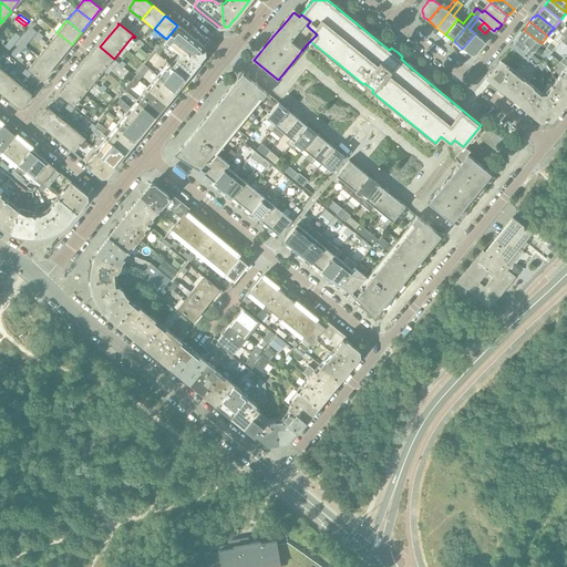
[(204,47),(183,29),(178,24),(177,26),(166,39),(165,40),(182,53),(204,50),(204,47)]
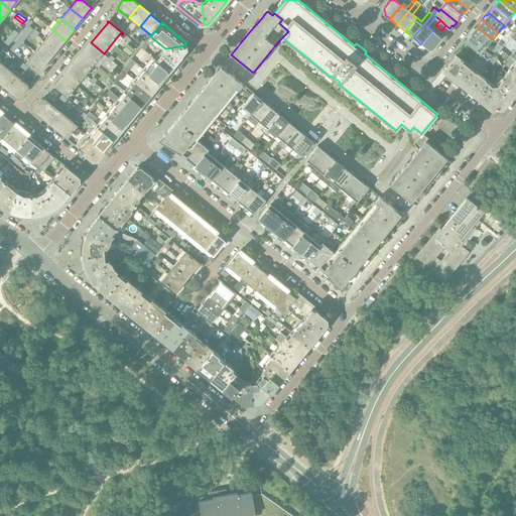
[(493,39),(477,27),(475,29),(474,29),(471,33),(487,46),(493,39)]
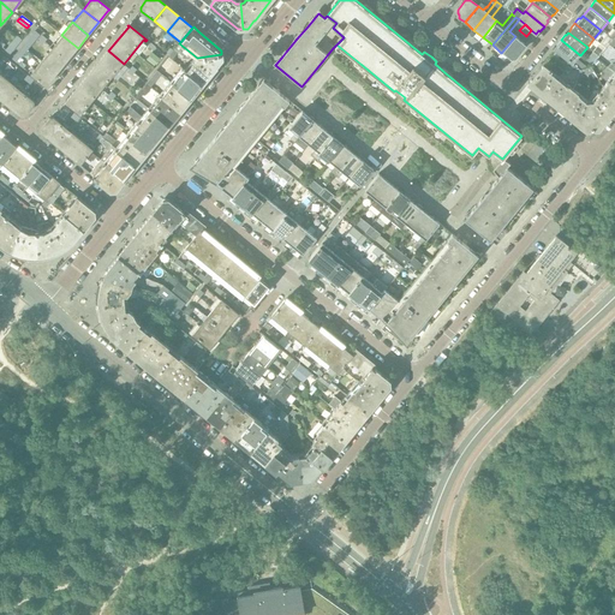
[(67,61),(78,48),(61,35),(51,48),(67,61)]
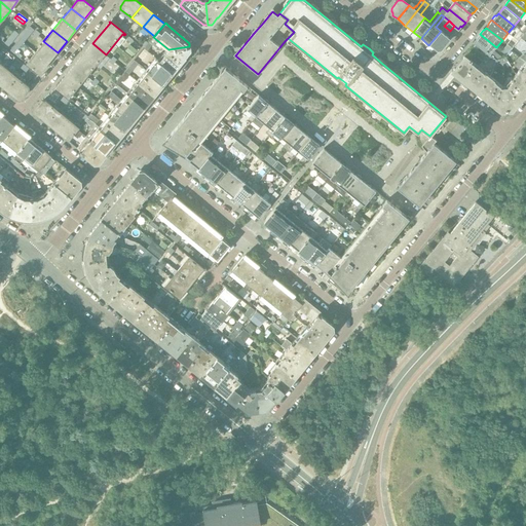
[(518,41),(523,35),(524,34),(519,30),(513,37),(518,41)]
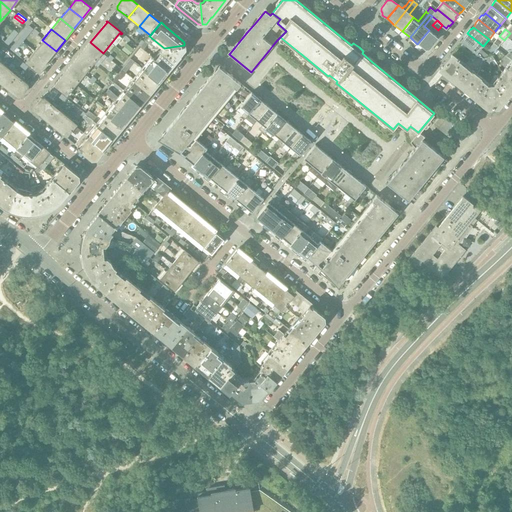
[(429,47),(437,37),(429,30),(417,44),(422,47),(424,47),(425,47),(426,48),(429,47)]
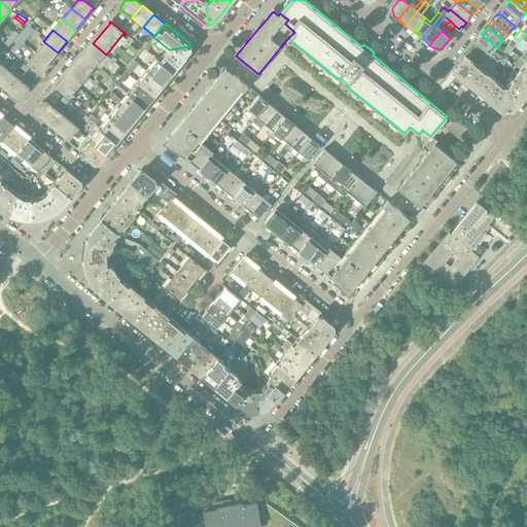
[(497,47),(481,34),(477,38),(478,39),(476,42),(477,43),(485,49),(491,55),(497,47)]
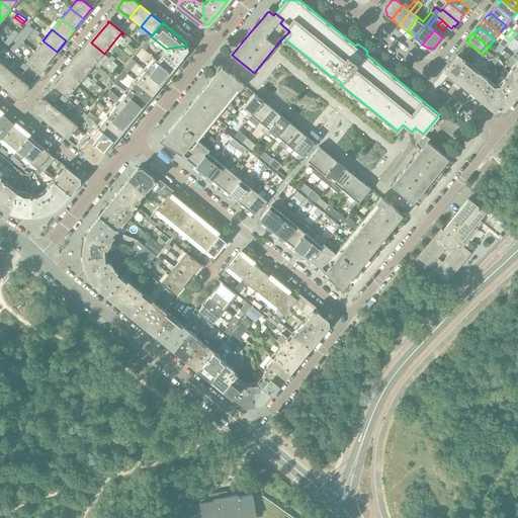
[(57,52),(42,40),(34,51),(48,62),(57,52)]
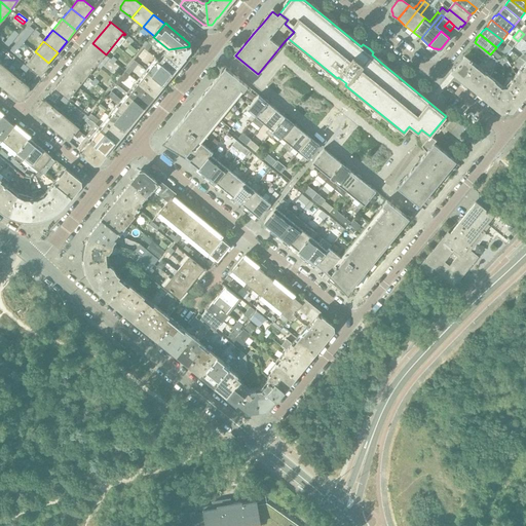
[(145,47),(144,48),(144,49),(147,51),(152,45),(151,44),(149,42),(148,43),(145,47)]
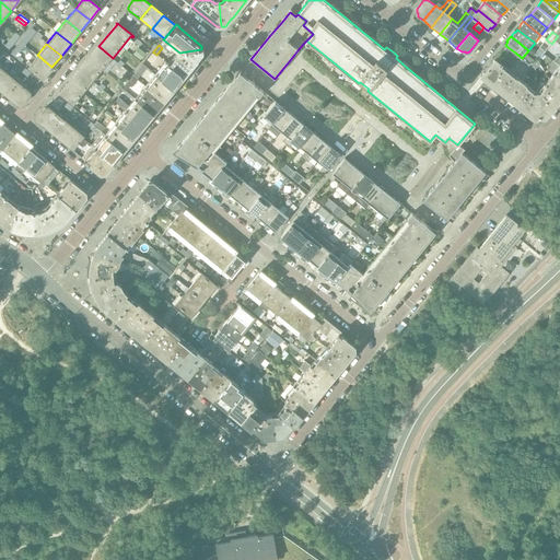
[(93,82),(113,58),(98,46),(79,70),(93,82)]
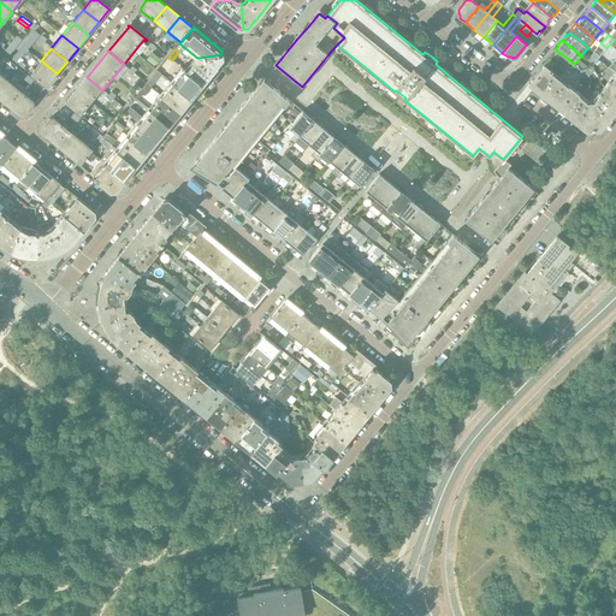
[(563,63),(567,58),(557,51),(555,54),(558,58),(558,59),(563,63)]
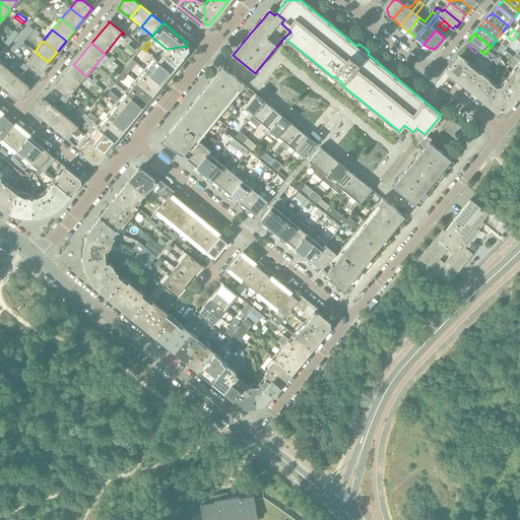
[(500,55),(506,48),(502,44),(496,51),(500,55)]
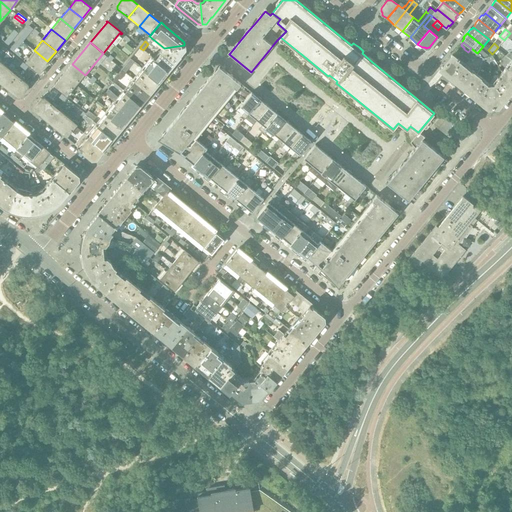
[(128,55),(133,49),(127,44),(122,49),(128,55)]
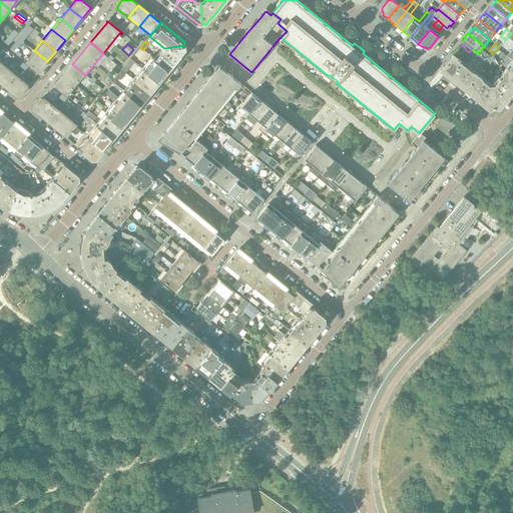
[(159,82),(180,56),(179,56),(185,49),(184,45),(164,48),(154,60),(151,57),(142,68),(159,82)]
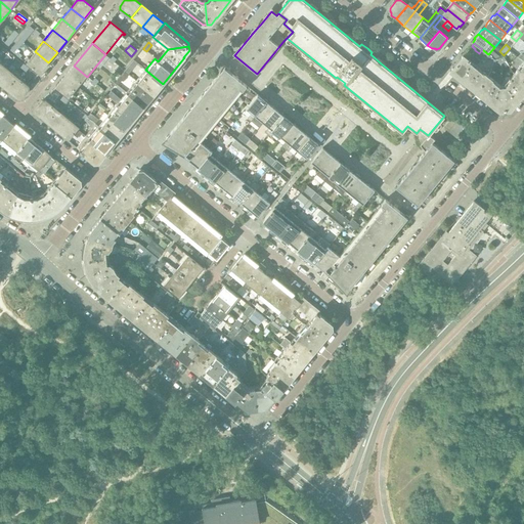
[(48,62),(35,51),(27,60),(26,59),(24,61),(39,74),(40,74),(48,62)]
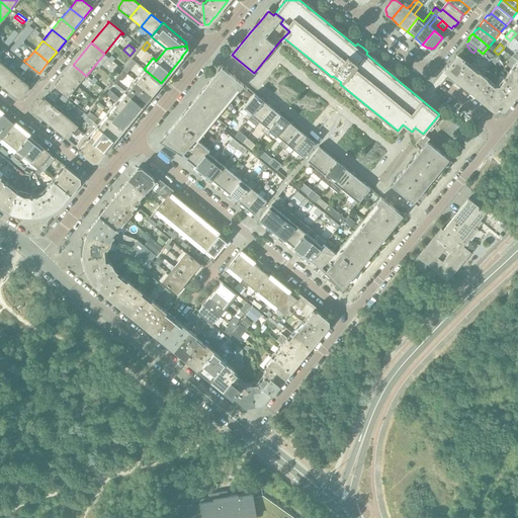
[(483,75),(470,65),(475,61),(465,53),(462,58),(458,55),(445,71),(453,78),(454,77),(462,84),(461,84),(469,91),(483,75)]
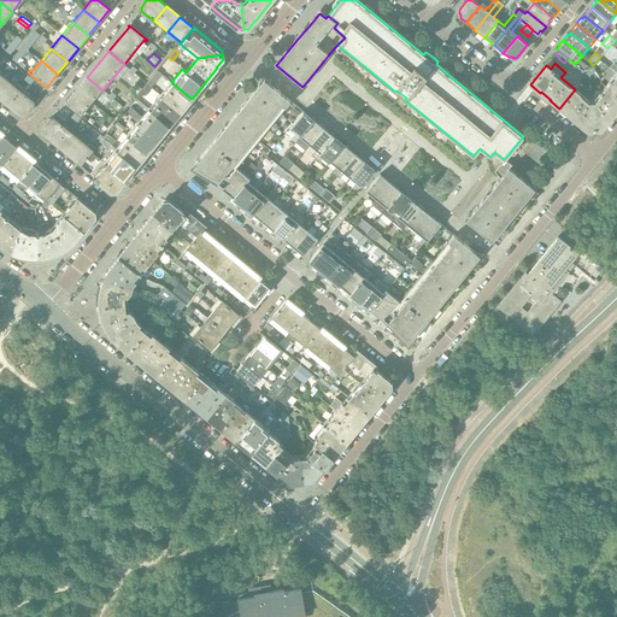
[(151,88),(162,75),(158,71),(147,84),(151,88)]
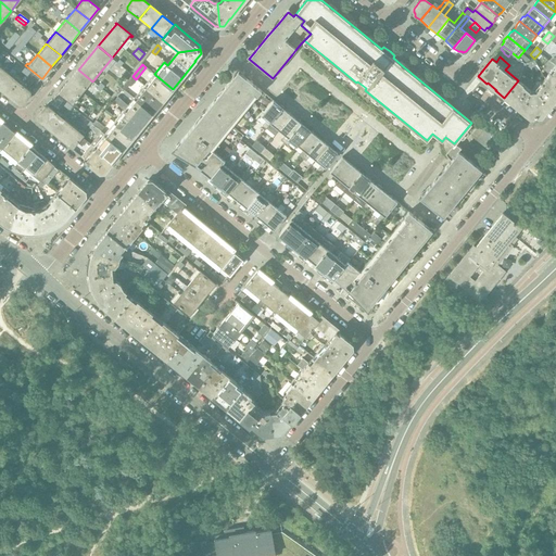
[(555,64),(545,78),(555,87),(555,64)]
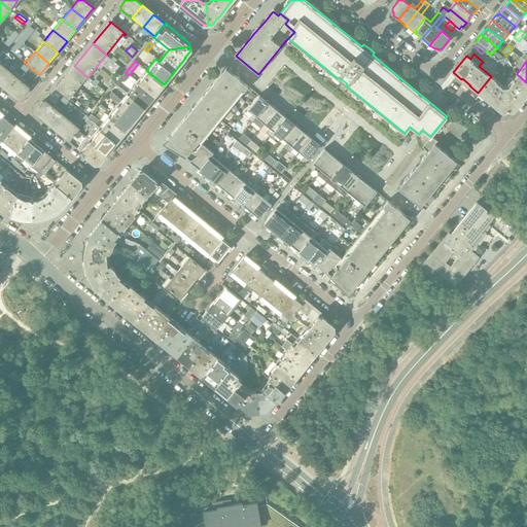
[(70,98),(78,88),(88,77),(74,66),(57,86),(57,88),(56,88),(71,100),(72,99),(70,98)]
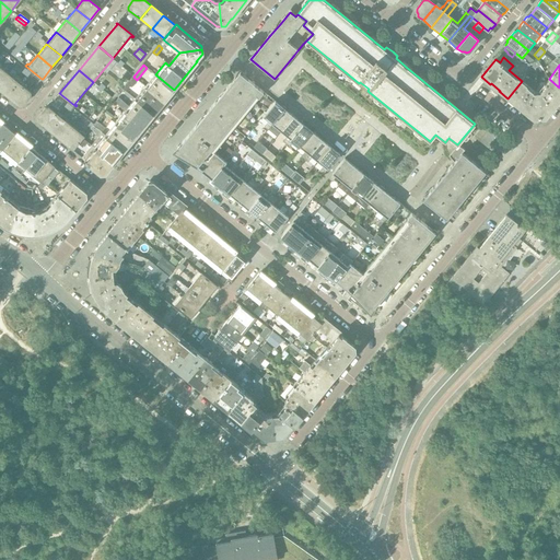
[(0,90),(7,96),(19,82),(8,72),(0,81),(0,90)]
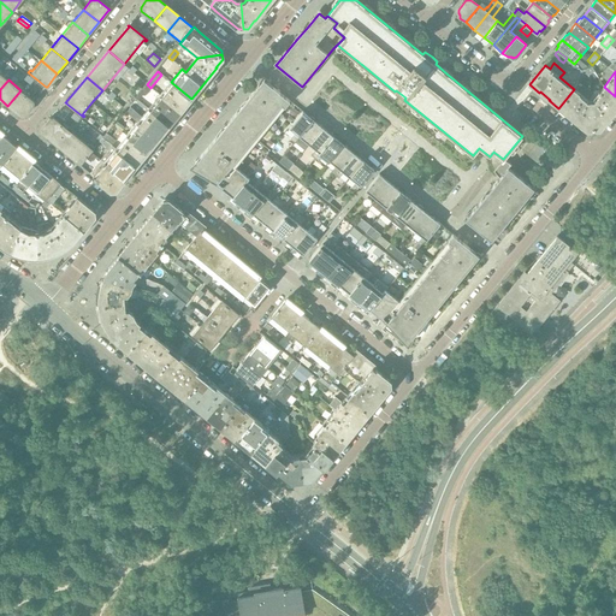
[(236,167),(268,128),(285,107),(290,101),(264,80),(197,161),(190,167),(217,183),(215,184),(232,197),(246,181),(248,177),(236,167)]
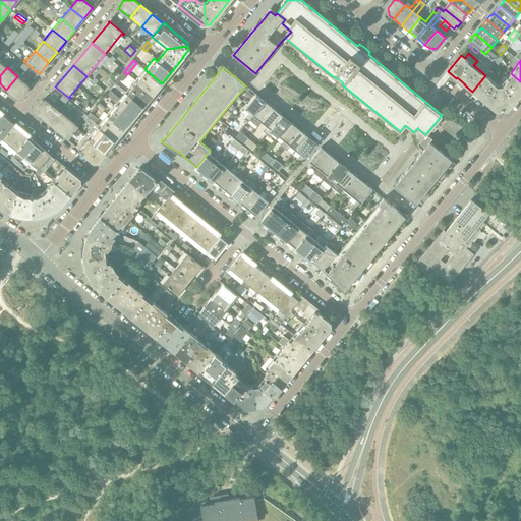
[(143,106),(162,83),(145,69),(125,92),(143,106)]
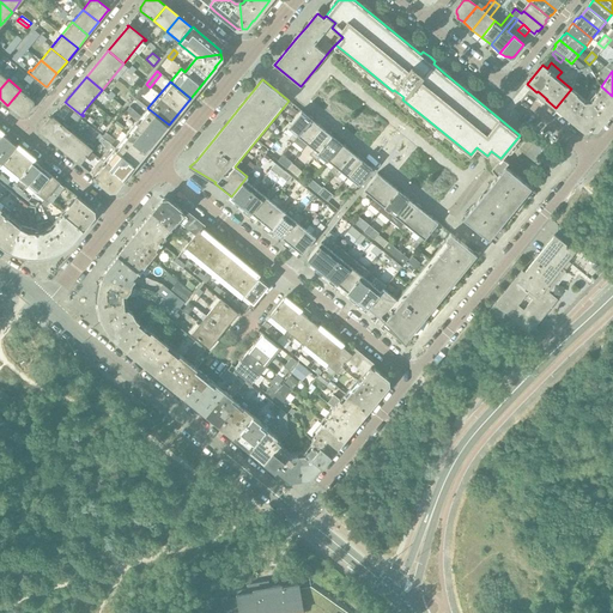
[(139,91),(141,89),(137,84),(131,91),(137,95),(139,91)]
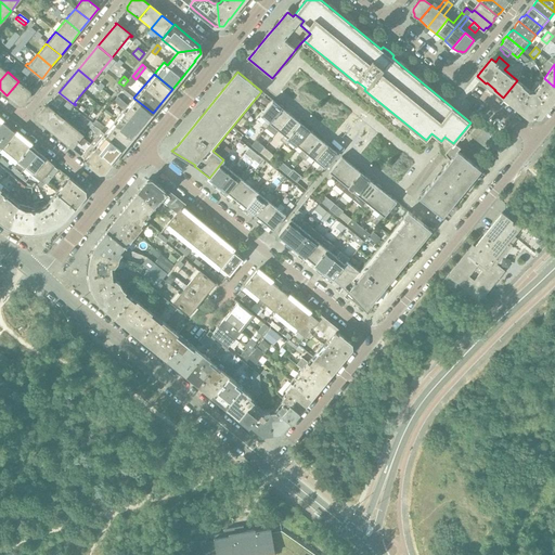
[(137,79),(136,79),(132,76),(128,80),(126,82),(130,87),(137,79)]
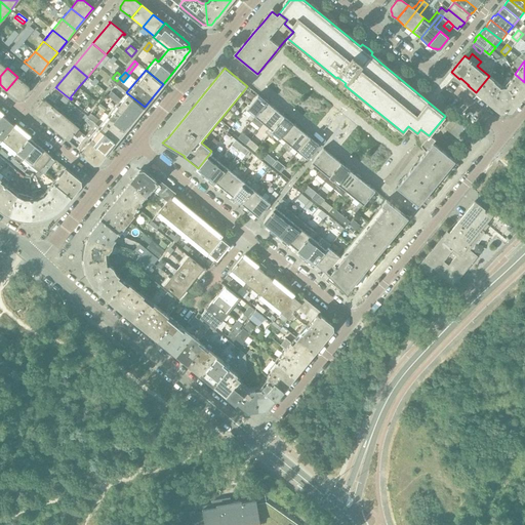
[(524,95),(524,93),(524,82),(515,74),(512,78),(512,79),(508,85),(502,85),(506,110),(507,109),(509,111),(511,111),(518,103),(517,102),(523,94),(524,95)]
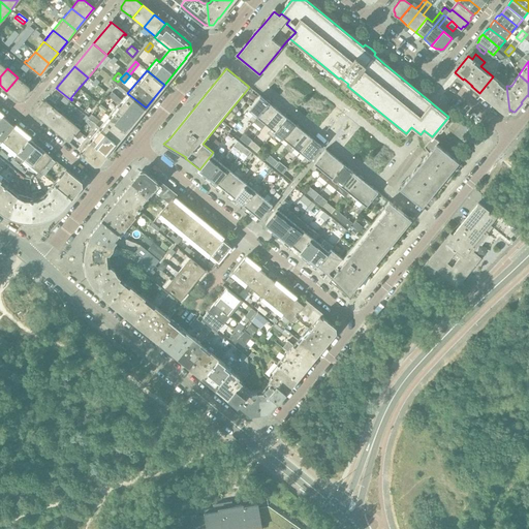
[(509,111),(506,86),(503,86),(497,82),(498,81),(493,76),(479,93),(488,100),(489,99),(496,105),(504,113),(507,113),(508,111),(509,111)]
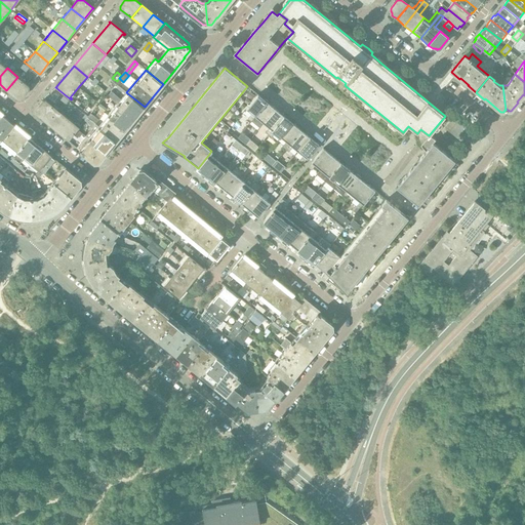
[(29,89),(29,86),(17,77),(6,90),(18,99),(22,99),(29,89)]
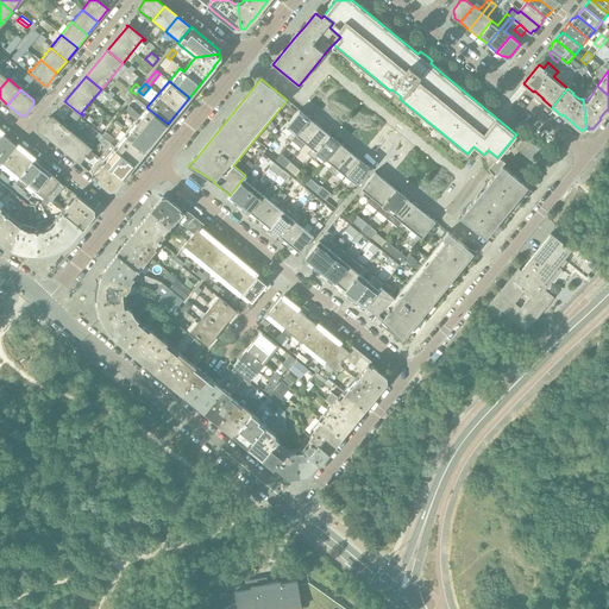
[(145,151),(158,136),(168,124),(146,107),(125,135),(145,151)]
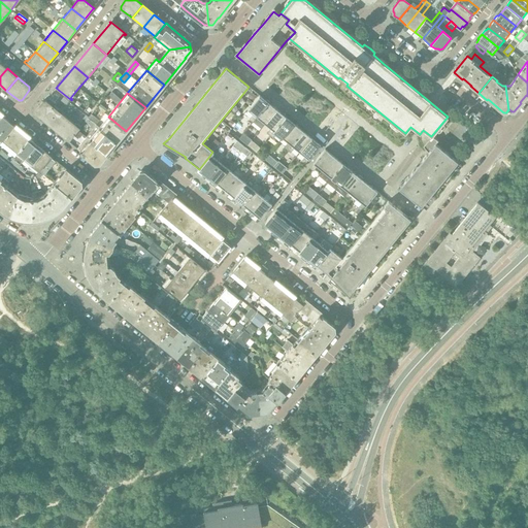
[(111,93),(108,97),(113,101),(117,97),(111,93)]
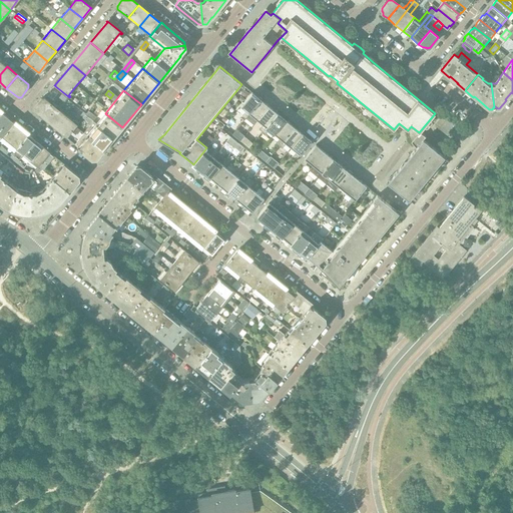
[(245,118),(249,114),(262,99),(260,97),(259,98),(251,93),(240,107),(245,111),(242,116),(245,118)]
